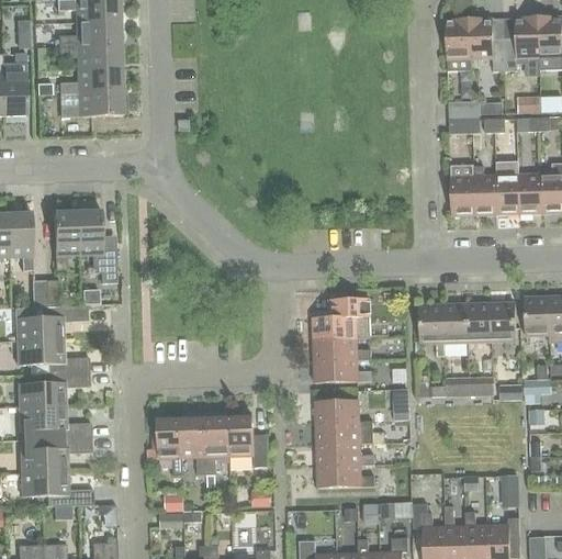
[(76,10),(76,22),(120,21),(119,0),(56,0),(57,10),(76,10)]
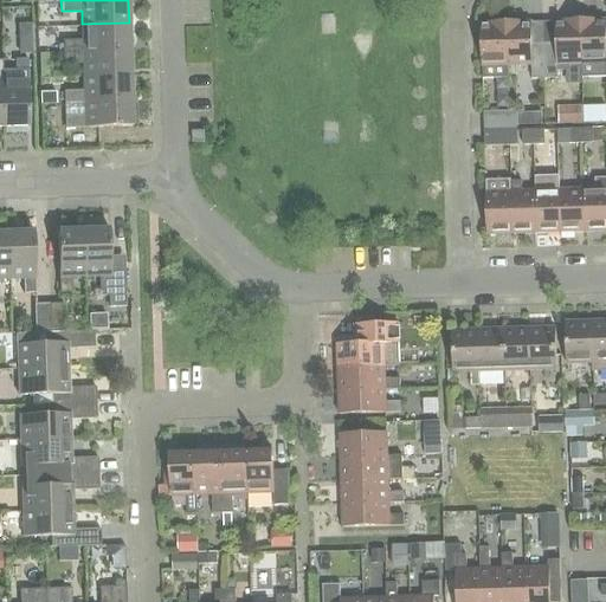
[(542,43),(543,76),(558,76),(558,62),(581,60),(580,18),(555,19),(556,41),(542,43)]
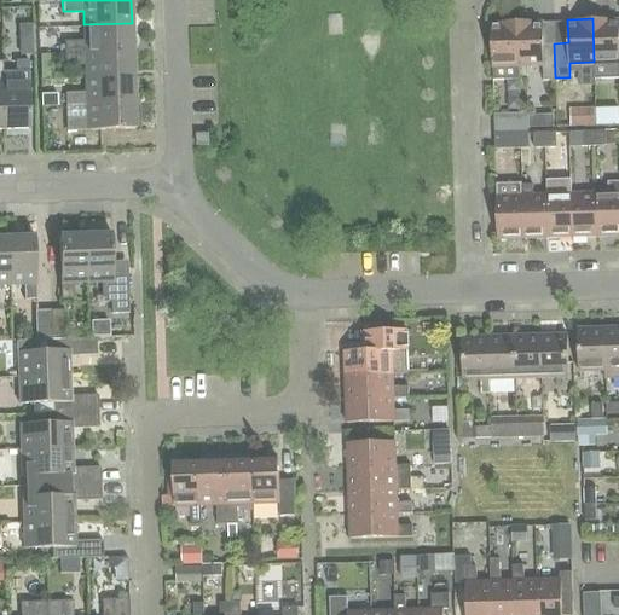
[(593,18),(594,62),(595,76),(618,75),(618,41),(618,18),(593,18)]
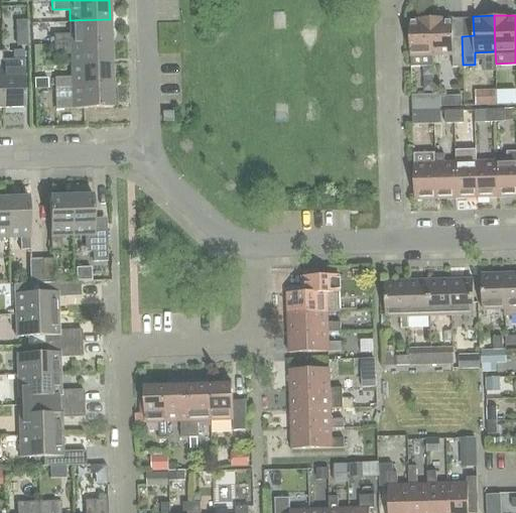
[(430,17),(431,53),(453,52),(453,65),(463,65),(462,36),(453,36),(452,16),(430,17)]
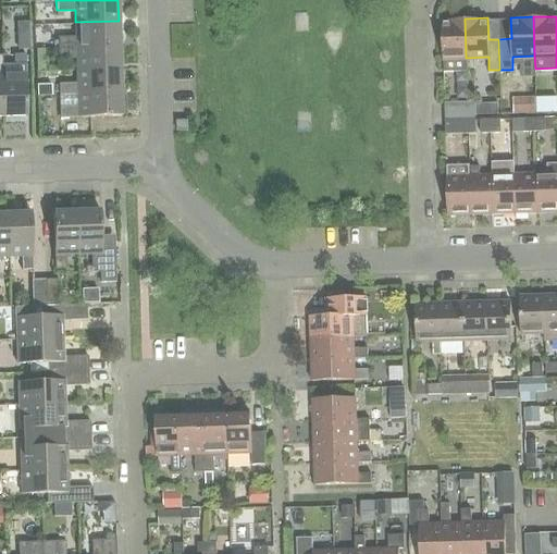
[(467,70),(466,58),(465,19),(442,20),(444,70),(467,70)]
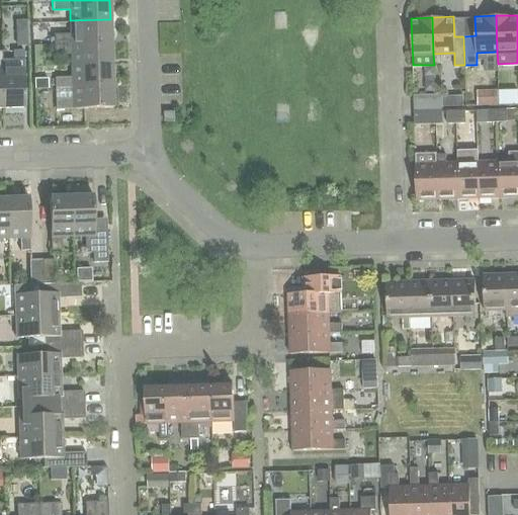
[(54,32),(54,43),(111,40),(110,19),(70,20),(70,31),(54,32)]
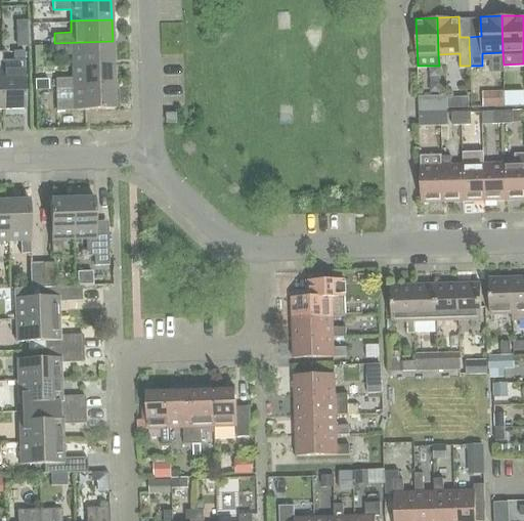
[(28,32),(16,32),(16,45),(28,44),(28,32)]
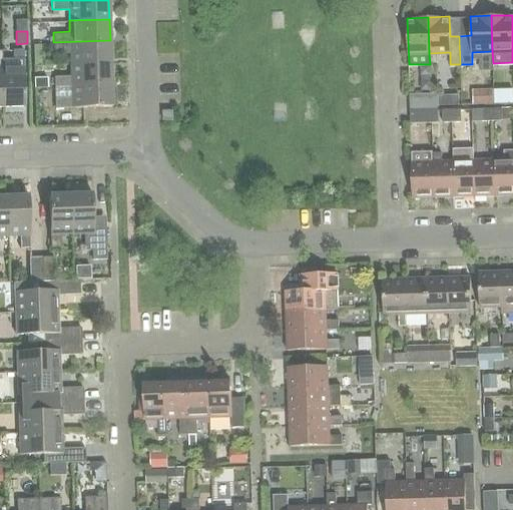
[(70,51),(70,63),(110,61),(110,40),(53,42),(53,52),(70,51)]
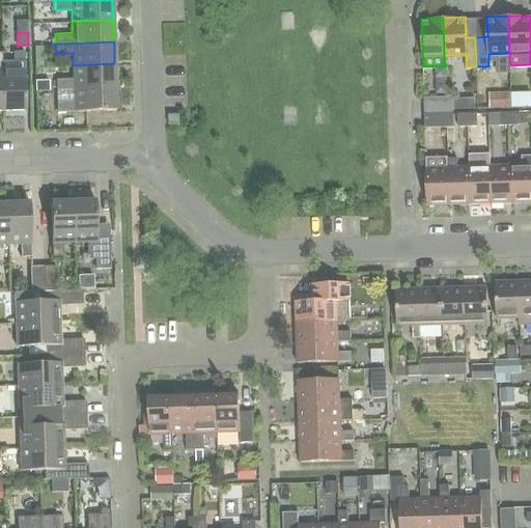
[(14,59),(2,59),(2,67),(1,67),(3,109),(26,109),(24,50),(12,50),(14,59)]
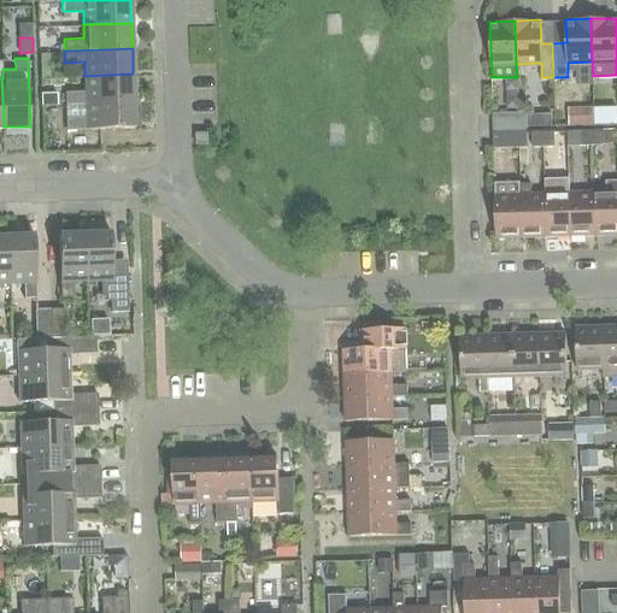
[(65,102),(86,101),(134,100),(133,74),(84,76),(86,89),(65,90),(65,102)]
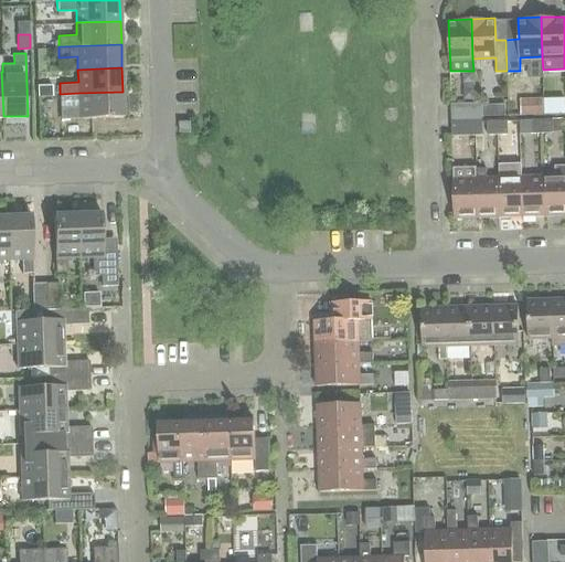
[(48,83),(38,84),(38,94),(52,94),(51,83),(48,83)]
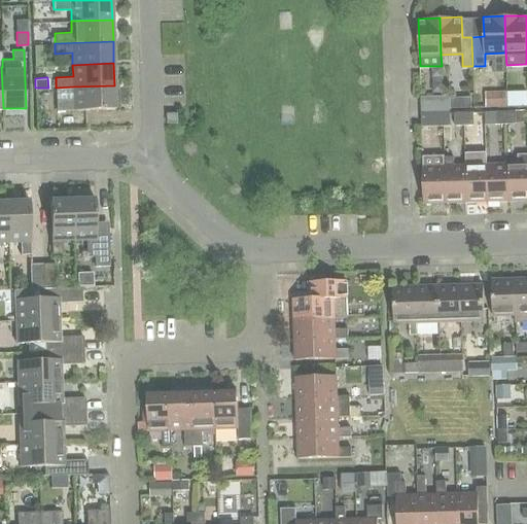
[(115,108),(114,85),(73,86),(73,98),(57,99),(57,109),(115,108)]
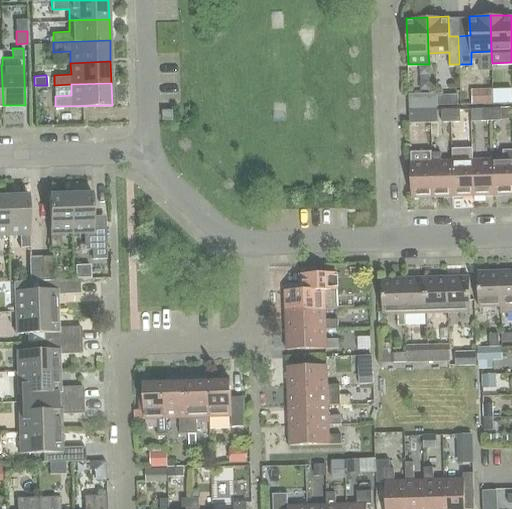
[(493,87),(471,87),(471,102),(471,103),(493,103),(493,102),(493,87)]
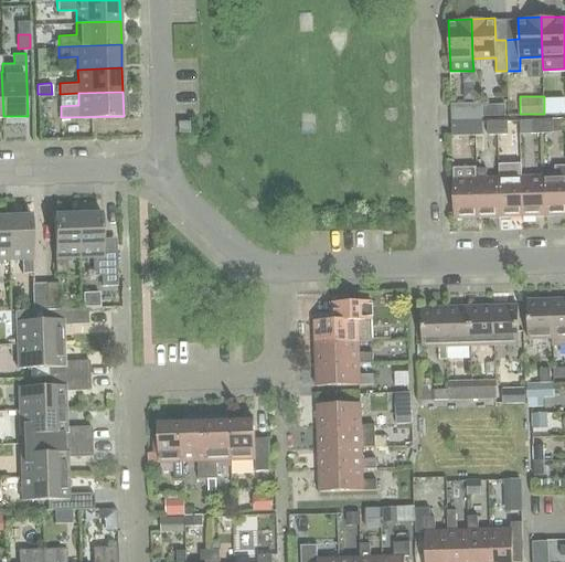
[(450,102),(451,115),(482,115),(481,102),(450,102)]
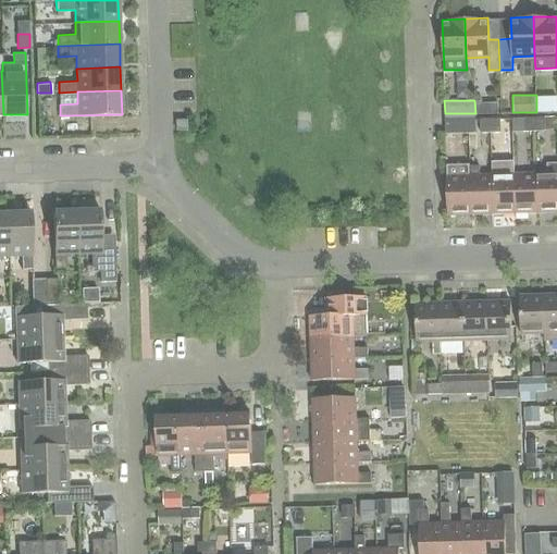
[(497,100),(487,101),(487,112),(498,112),(497,100)]
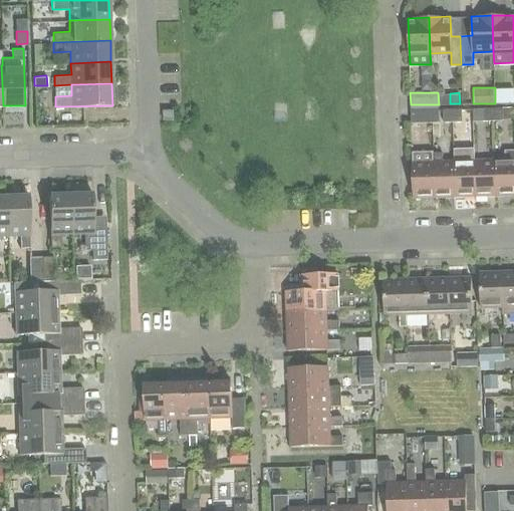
[(502,106),(493,107),(494,119),(503,118),(502,106)]
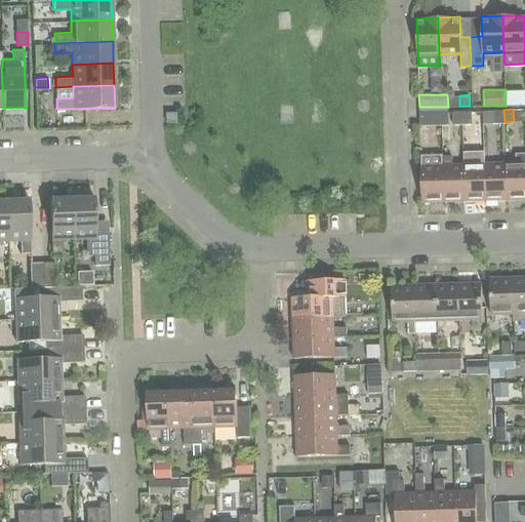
[(505,122),(503,110),(494,110),(494,122),(505,122)]
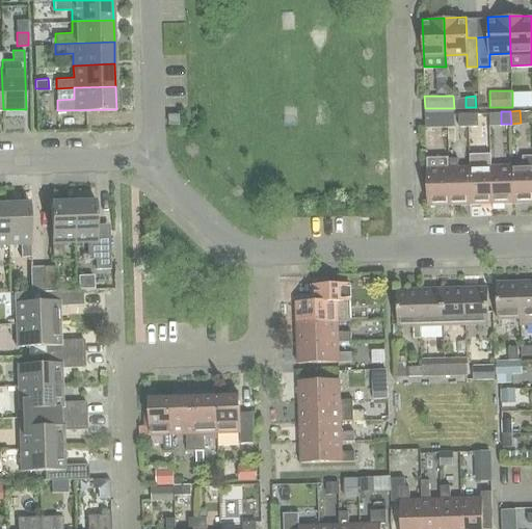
[(454,112),(425,113),(425,126),(454,125),(454,112)]
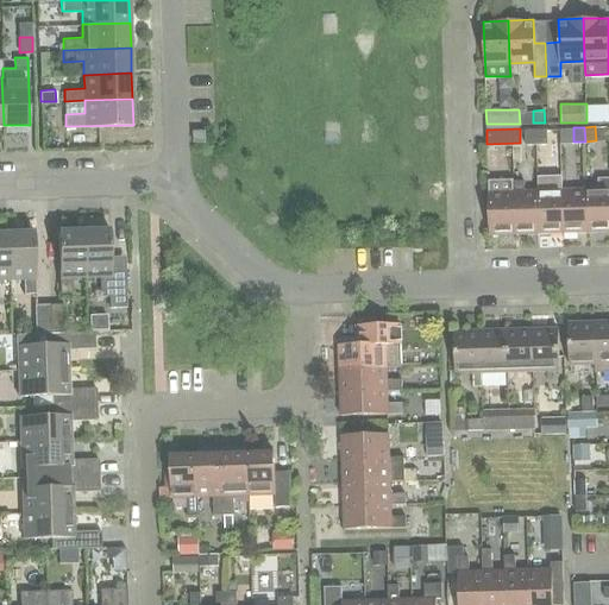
[(537,143),(535,128),(525,128),(526,143),(537,143)]
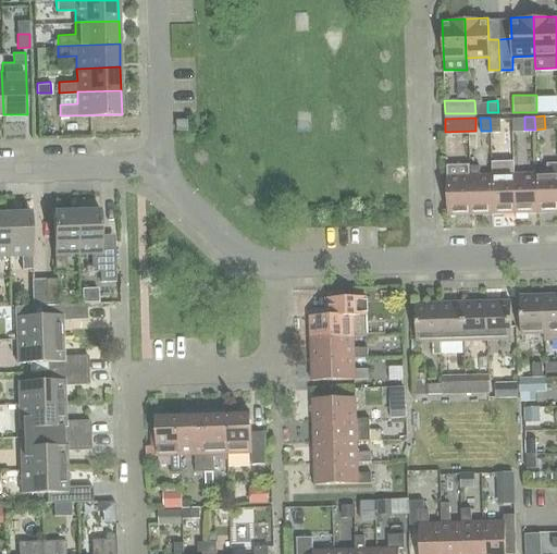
[(499,118),(490,118),(491,131),(500,131),(499,118)]
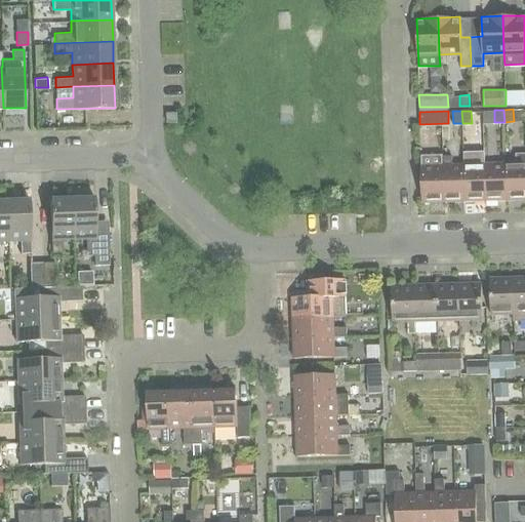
[(167,122),(177,122),(176,112),(166,112),(167,122)]
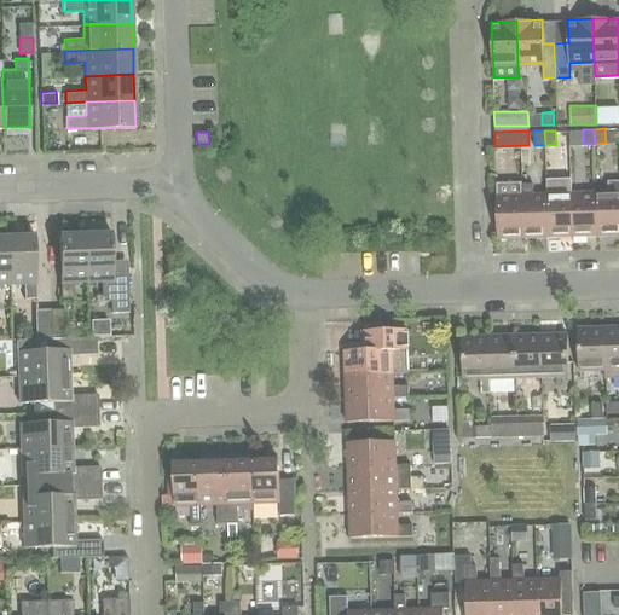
[(607,190),(596,190),(597,233),(618,232),(618,179),(607,179),(607,190)]
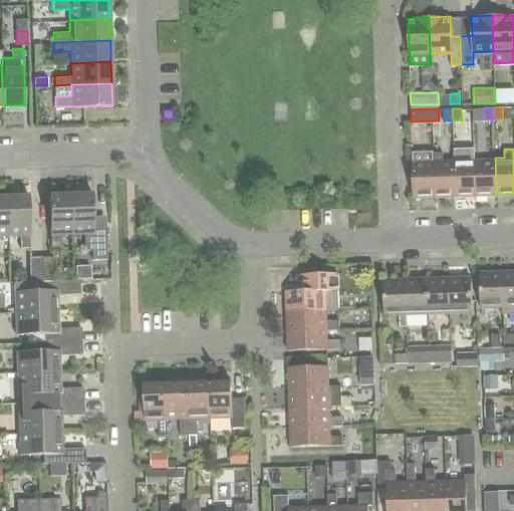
[(433,152),(435,196),(455,196),(454,160),(443,160),(443,151),(433,152)]
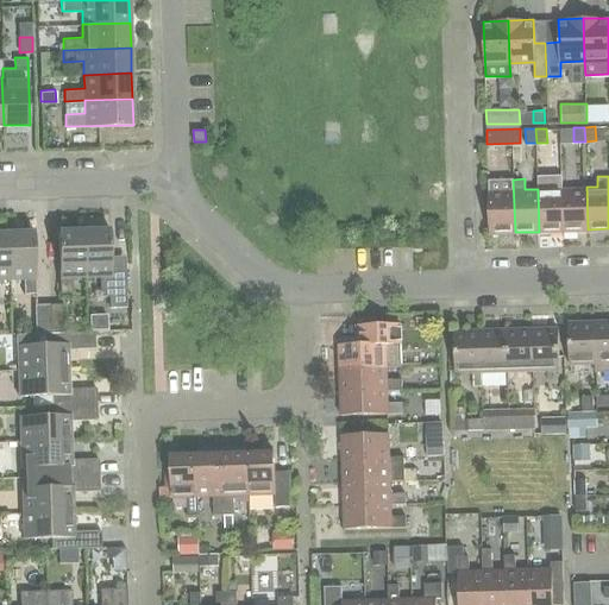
[(490,233),(515,232),(513,180),(502,180),(502,190),(488,190),(490,233)]
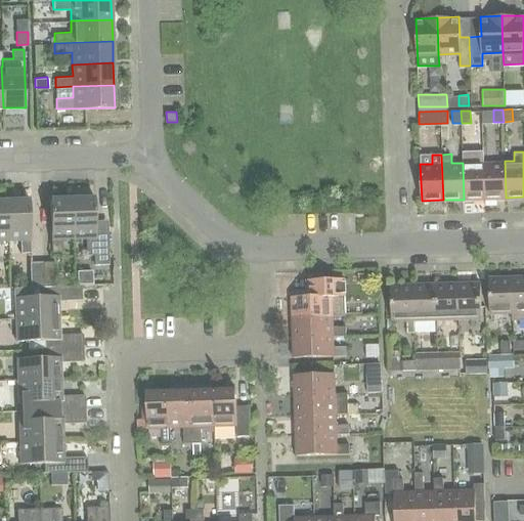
[(483,162),(484,199),(506,198),(505,161),(483,162)]
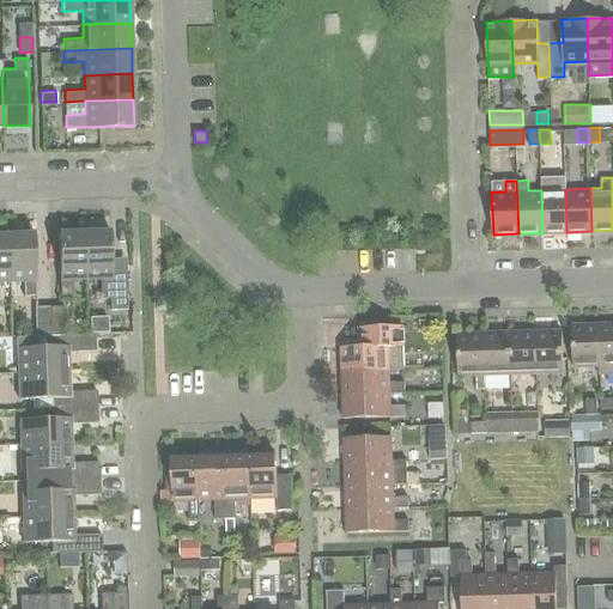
[(542,233),(566,232),(565,189),(541,190),(542,233)]
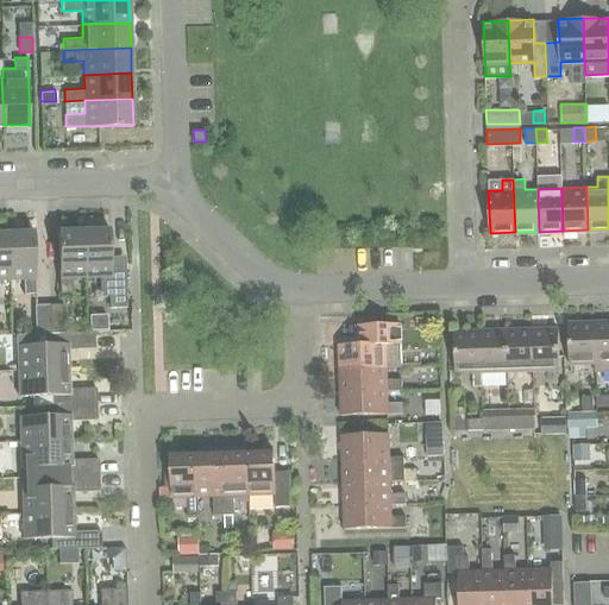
[(60,291),(73,291),(71,276),(86,276),(83,228),(58,229),(60,291)]
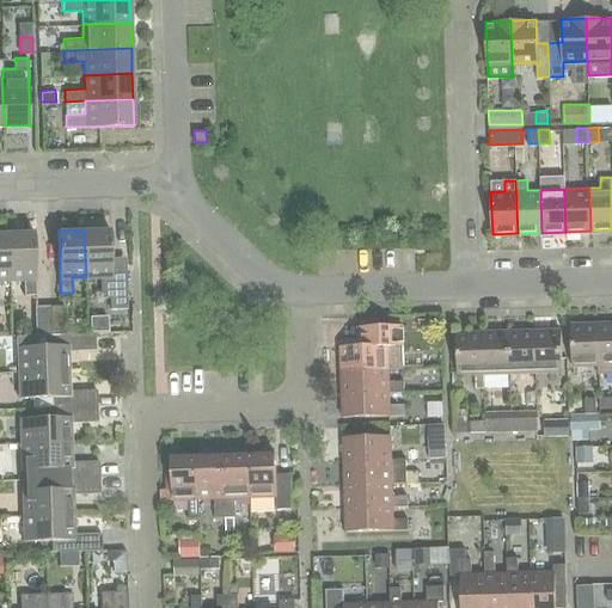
[(127,307),(127,296),(126,268),(111,268),(110,229),(84,229),(86,277),(101,277),(101,298),(109,298),(109,307),(127,307)]
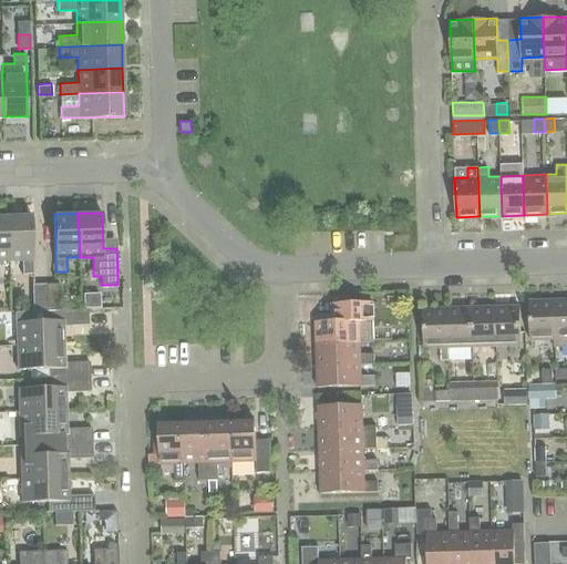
[(32,214),(8,215),(9,259),(21,259),(22,273),(33,273),(32,214)]
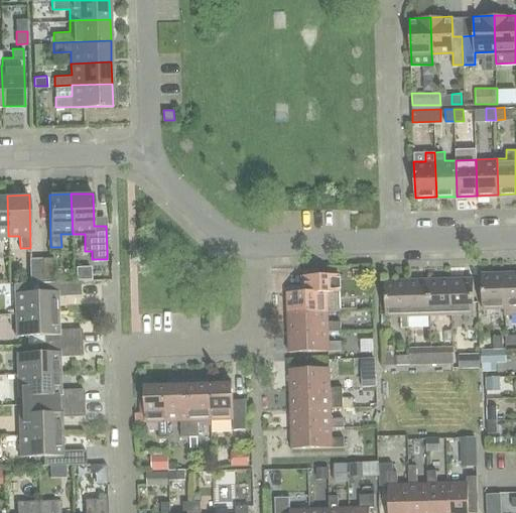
[(0,236),(8,236),(7,196),(0,196),(0,236)]
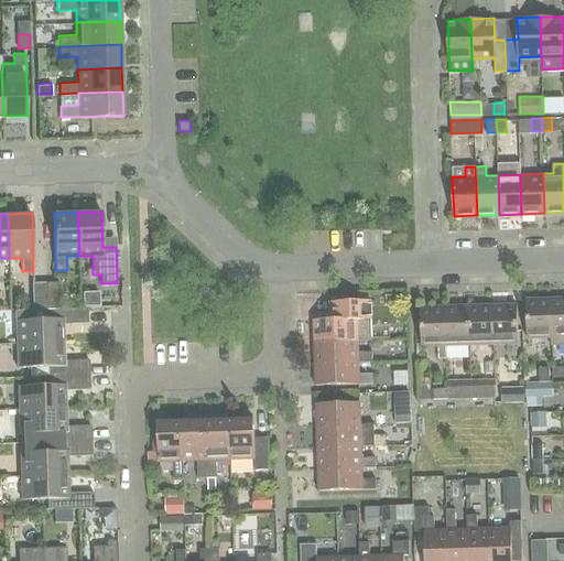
[(32,308),(45,308),(44,281),(32,281),(32,308)]
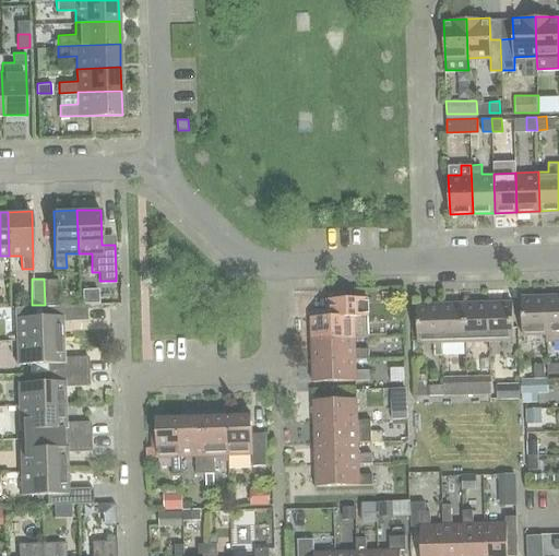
[(45,305),(58,304),(57,279),(44,279),(45,305)]
